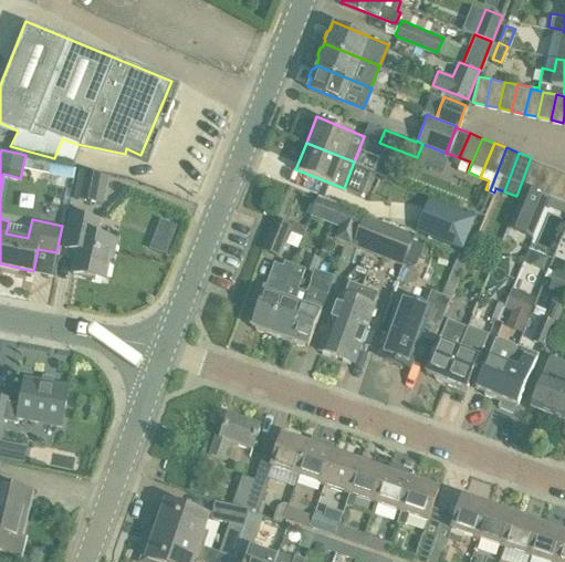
[(544,163),(531,157),(516,196),(519,197),(524,184),(534,187),(544,163)]
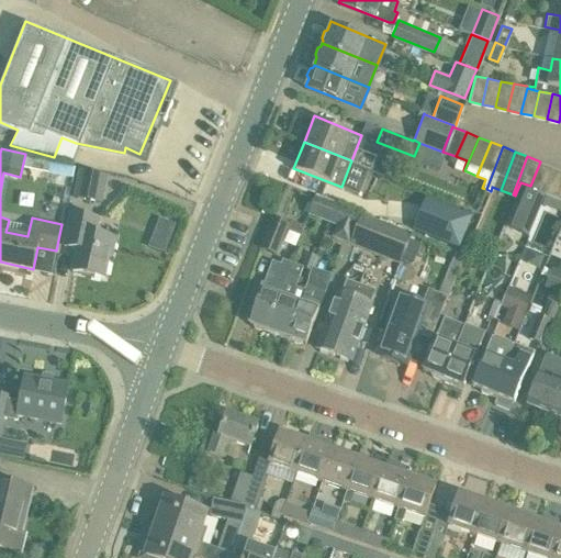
[(47,170),(73,175),(74,165),(49,159),(47,170)]
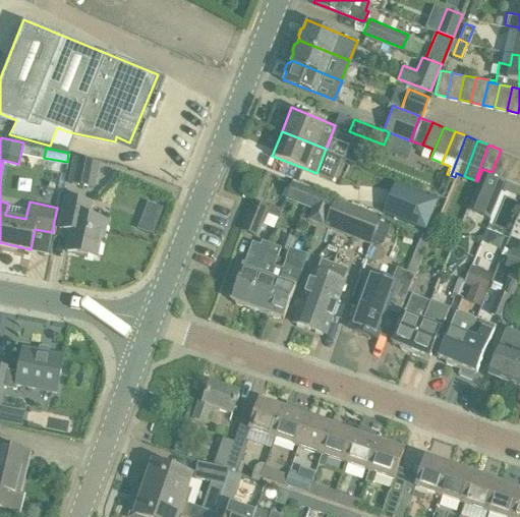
[(492,172),(503,177),(512,154),(501,150),(492,172)]
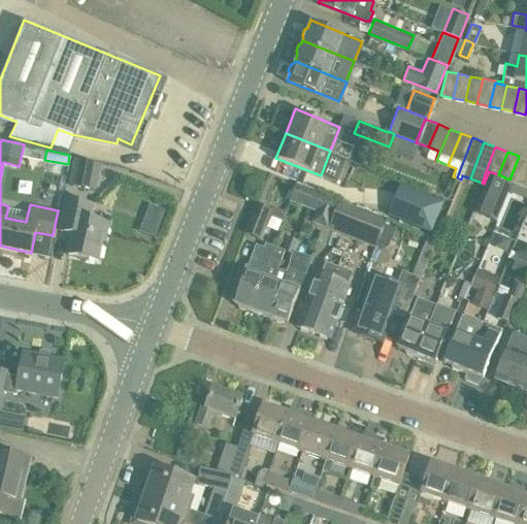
[(526,169),(526,159),(519,156),(509,179),(521,184),(526,169)]
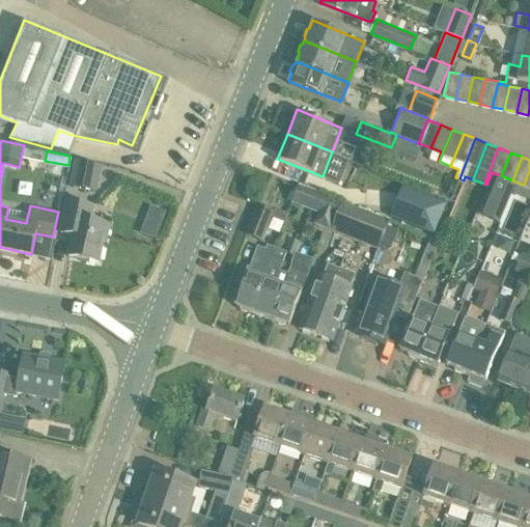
[(101,163),(74,158),(68,185),(95,190),(101,163)]
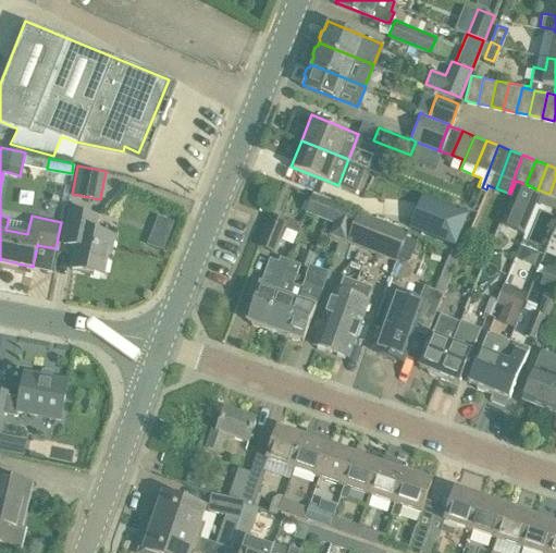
[(521,231),(539,191),(518,182),(504,213),(501,221),(521,231)]
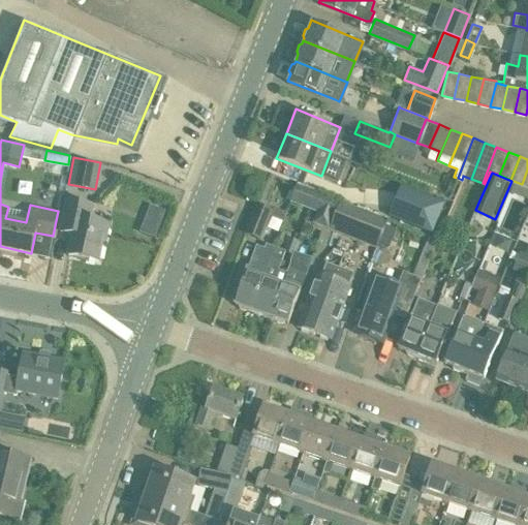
[(256,191),(258,183),(249,181),(248,189),(256,191)]
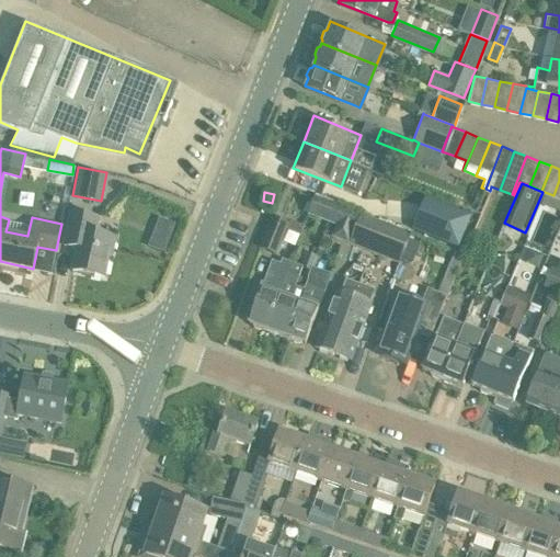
[(326,220),(333,201),(313,194),(307,213),(326,220)]
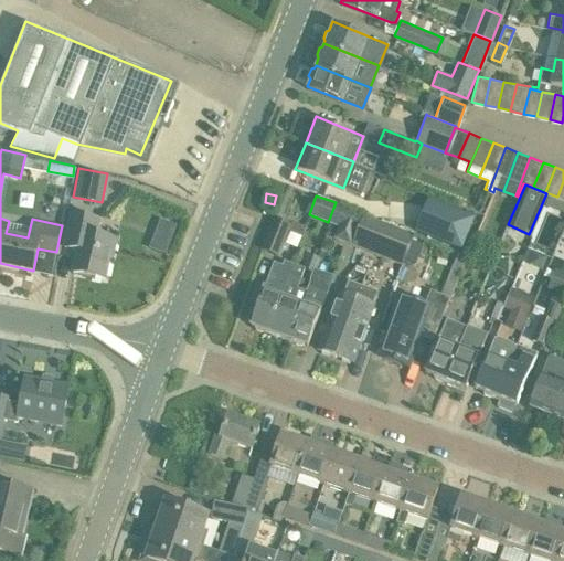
[(428,197),(416,229),(460,246),(474,215),(428,197)]
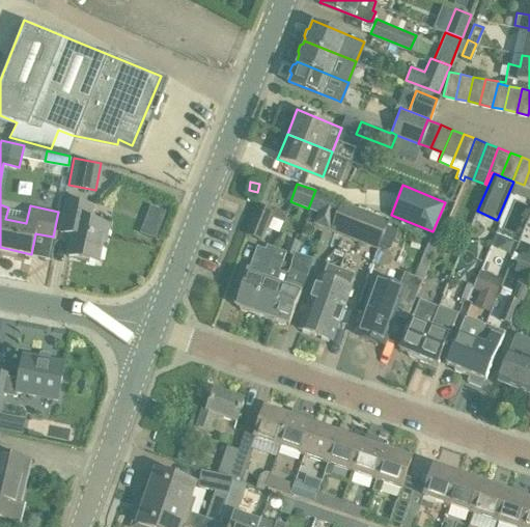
[(315,190),(308,209),(317,212),(313,222),(329,227),(339,199),(315,190)]
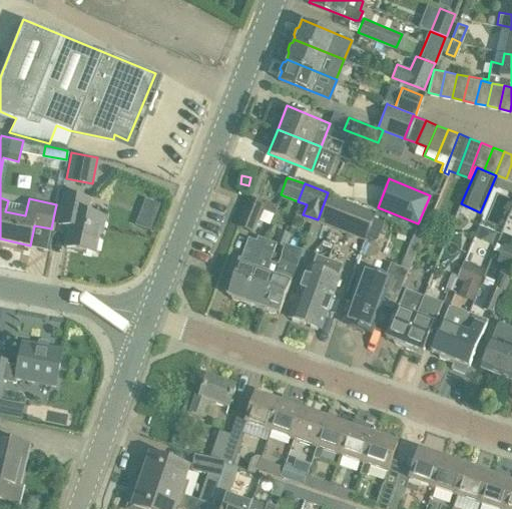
[(102,230),(105,215),(87,211),(89,197),(64,192),(58,221),(70,223),(65,245),(95,250),(99,229),(102,230)]
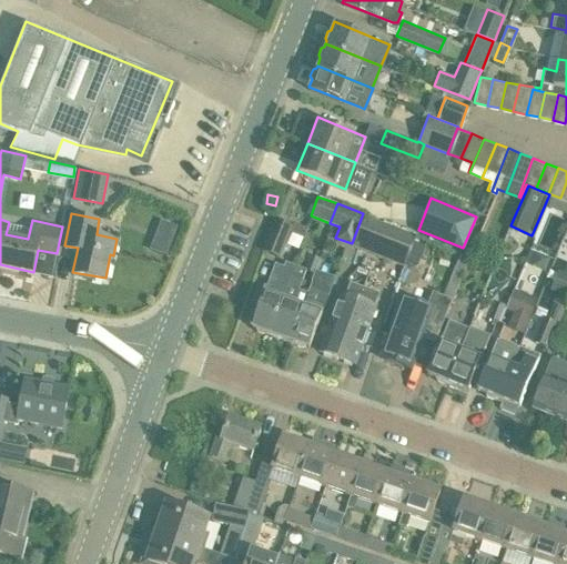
[(375,253),(387,223),(364,213),(352,243),(375,253)]
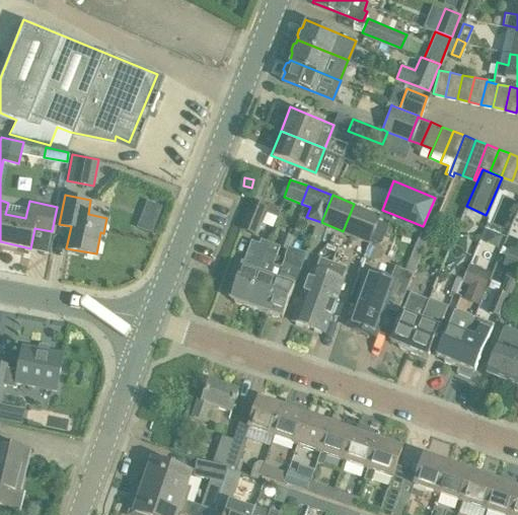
[(510,234),(517,215),(517,203),(508,199),(496,228),(510,234)]
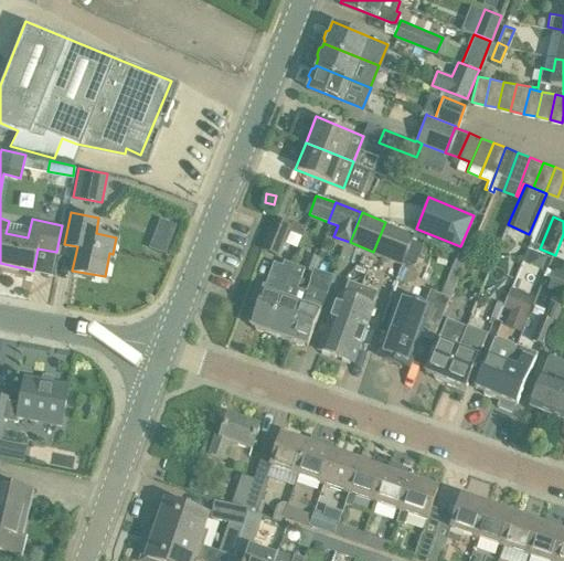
[(166,251),(176,224),(159,218),(149,245),(166,251)]
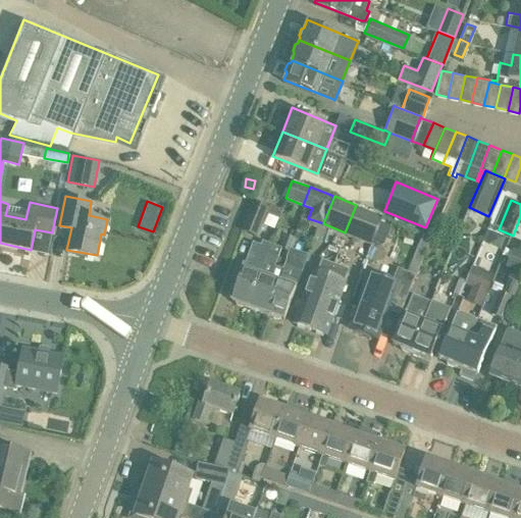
[(240,228),(241,228),(254,234),(264,207),(251,201),(240,228)]
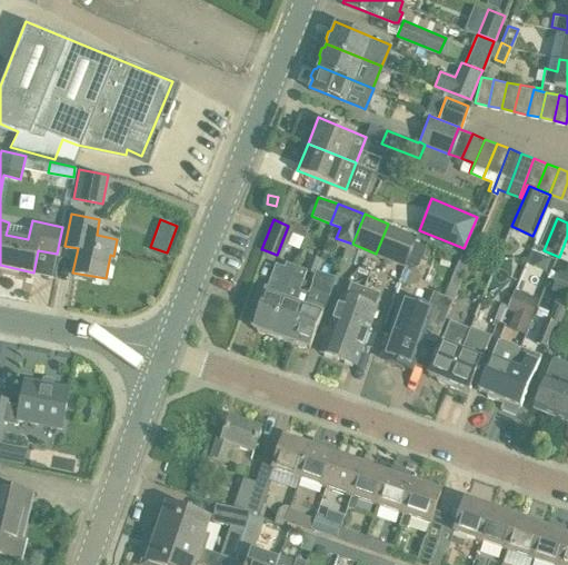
[(388,224),(376,254),(404,266),(417,235),(388,224)]
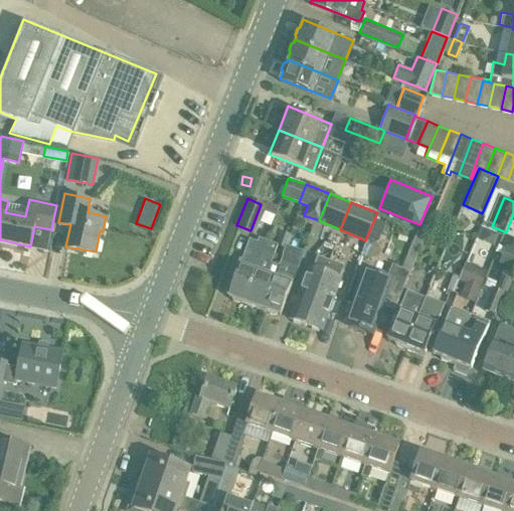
[(395,298),(407,270),(423,230),(417,228),(400,268),(390,264),(385,276),(363,267),(342,321),(370,332),(384,294),(395,298)]
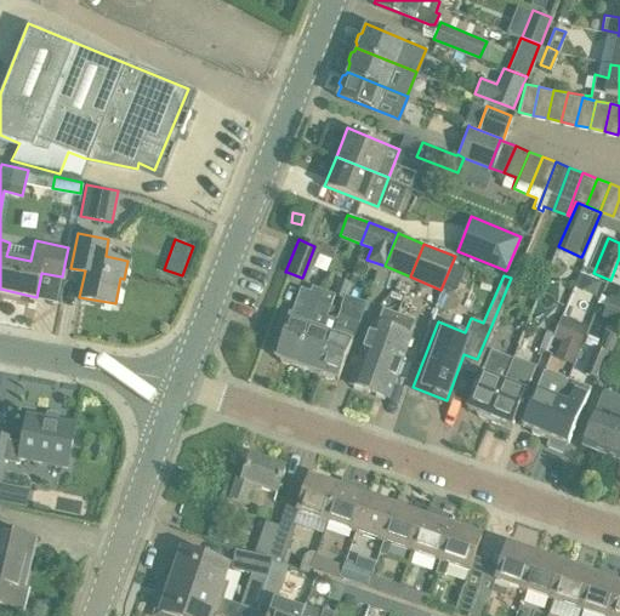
[(343,292),(348,280),(339,277),(334,292),(343,296),(343,292)]
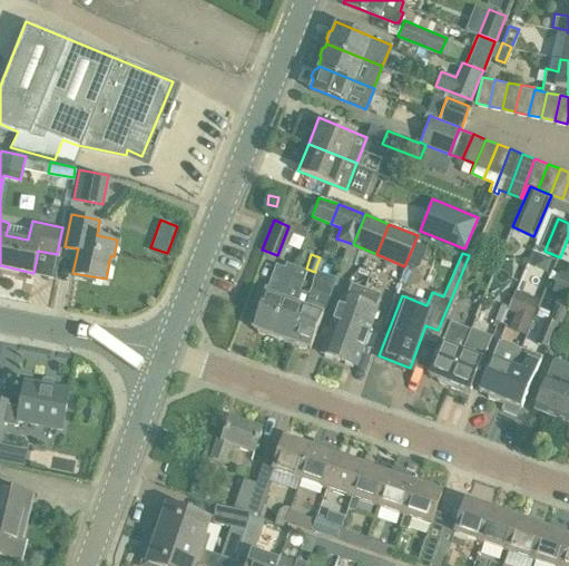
[(513,260),(509,277),(523,282),(528,264),(513,260)]
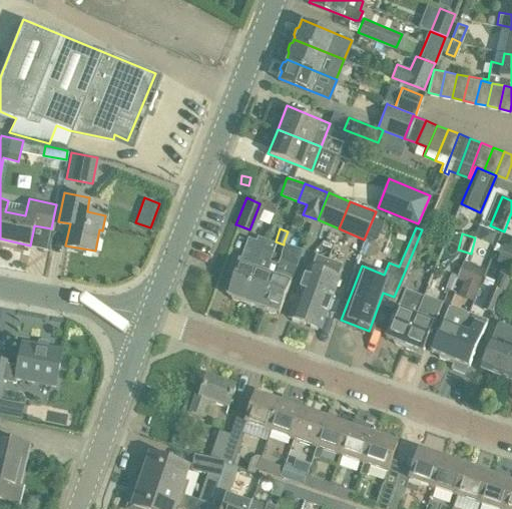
[(225,293),(241,299),(259,250),(264,237),(256,234),(253,238),(245,236),(236,262),(225,293)]
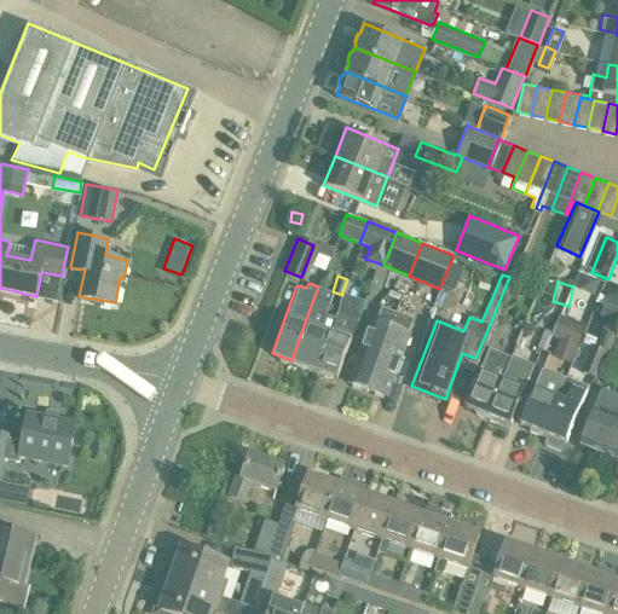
[(292,360),(313,368),(333,314),(325,312),(333,293),(318,287),(312,302),(292,360)]
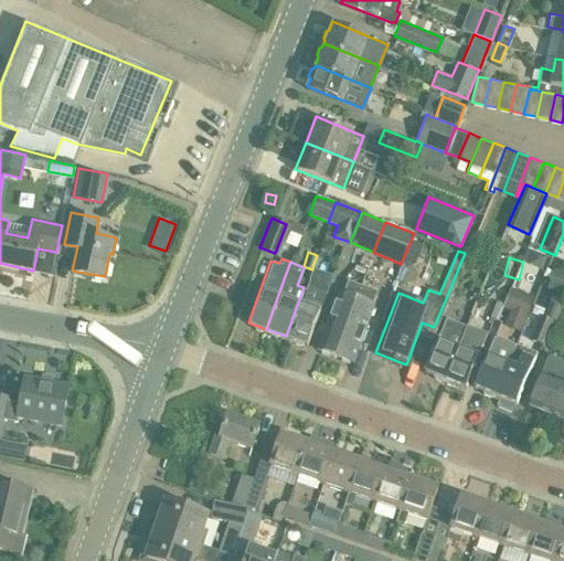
[(305,342),(317,308),(320,309),(332,274),(312,266),(312,270),(309,278),(306,288),(304,287),(286,336),(305,342)]
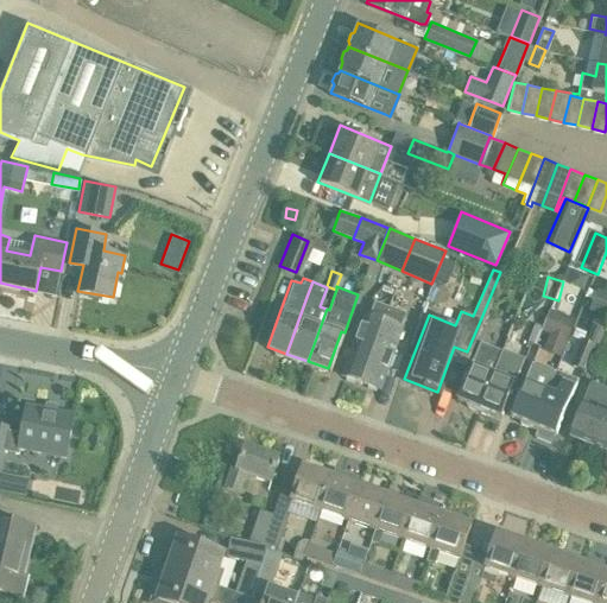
[(606,290),(596,286),(589,308),(606,315),(606,290)]
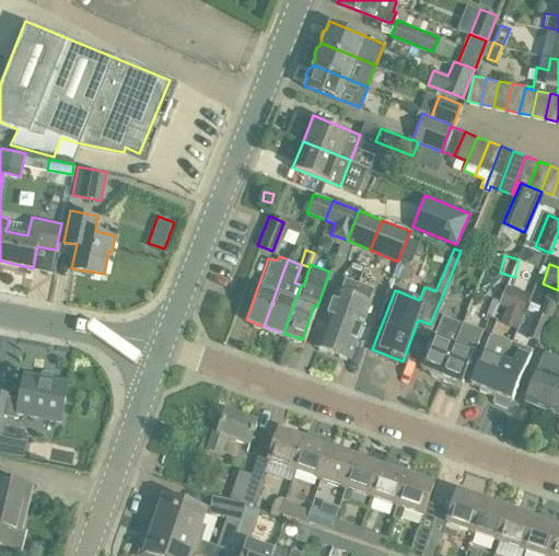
[(352,315),(363,282),(345,276),(340,288),(336,286),(328,307),(315,345),(334,351),(347,313),(352,315)]
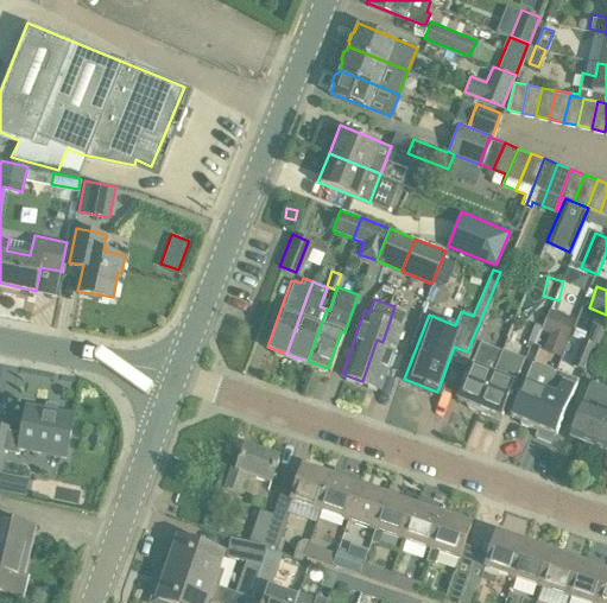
[(378,386),(397,332),(405,311),(394,306),(383,342),(377,340),(362,381),(378,386)]
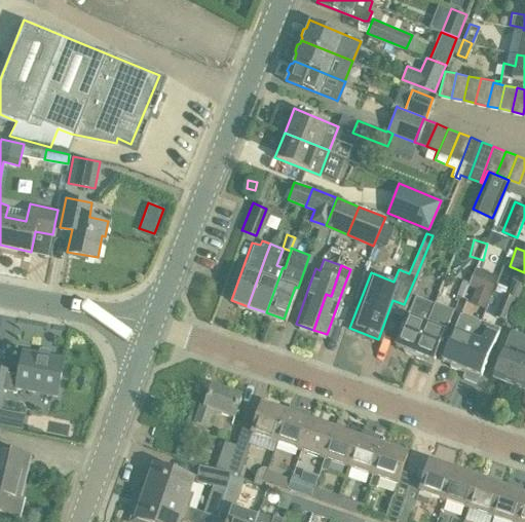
[(497,274),(474,265),(466,284),(474,286),(469,300),(485,306),(497,274)]
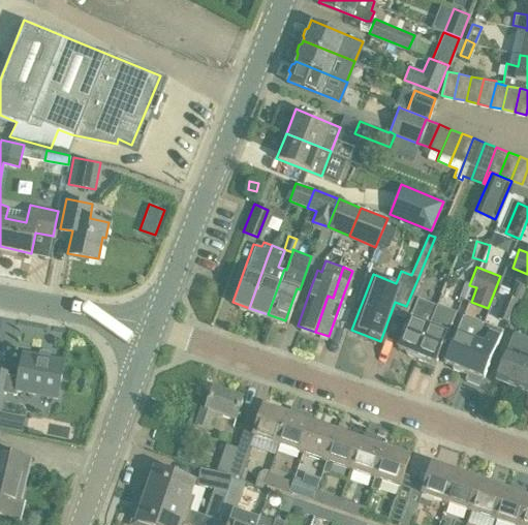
[(510,316),(525,282),(518,280),(513,296),(504,292),(496,317),(508,322),(510,316)]
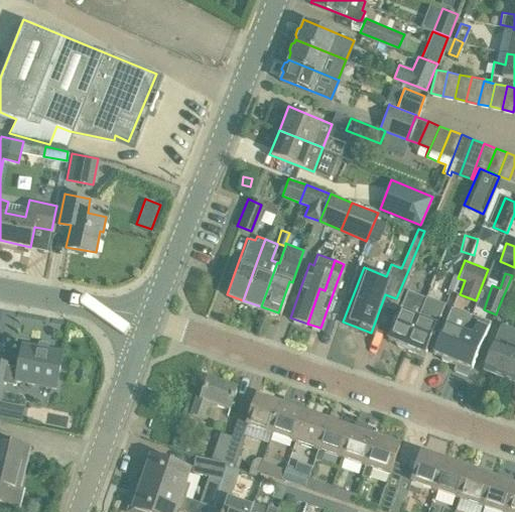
[(512,275),(498,308),(514,314),(514,293),(507,291),(512,275)]
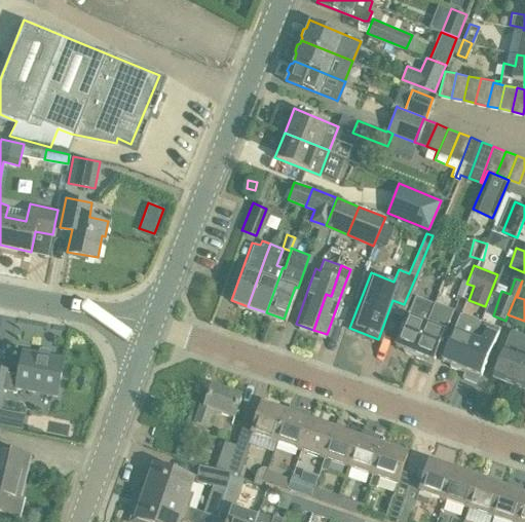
[(413,352),(425,323),(433,303),(422,299),(413,295),(394,344),(413,352)]
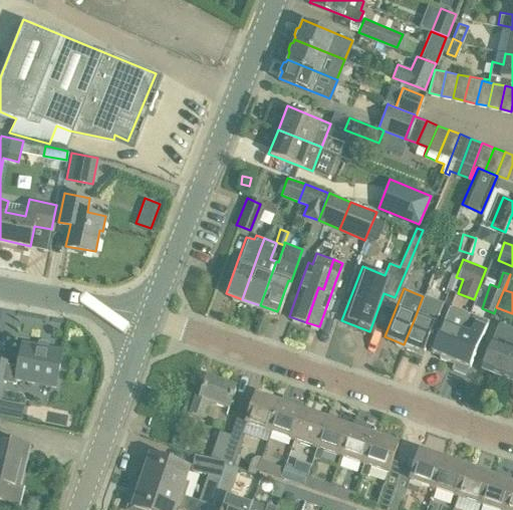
[(441,301),(424,294),(423,296),(416,315),(404,344),(421,351),(441,301)]
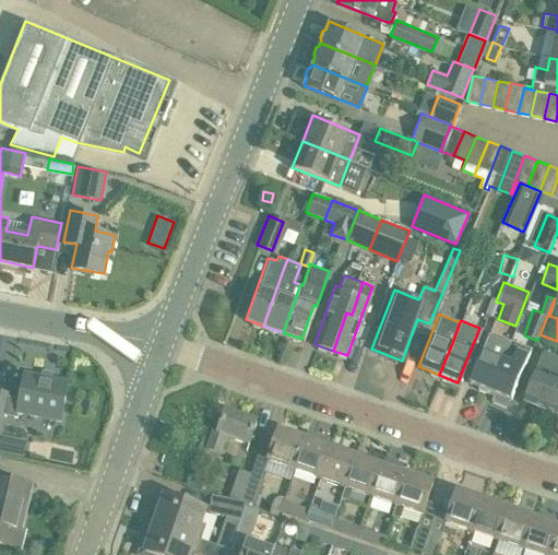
[(488,331),(469,381),(475,385),(474,388),(487,392),(509,341),(508,338),(493,331),(490,332),(488,331)]
